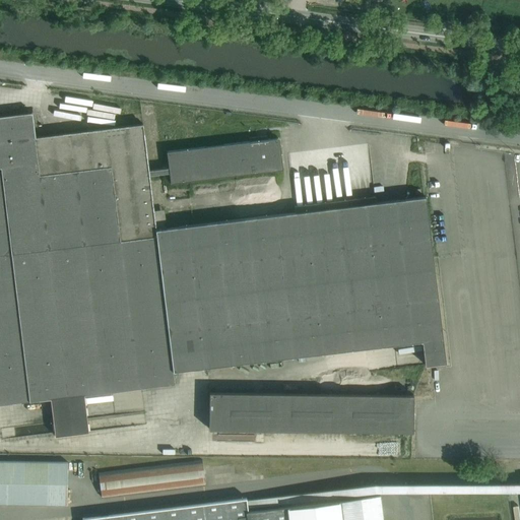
[(35,137),(31,113),(0,116),(0,404),(51,398),(55,436),(88,432),(84,394),(175,383),(173,371),(421,340),(425,365),(446,362),(426,196),(376,202),(375,196),(295,206),(295,212),(155,229),(149,175),(170,173),(169,168),(148,170),(143,124),(35,137)]
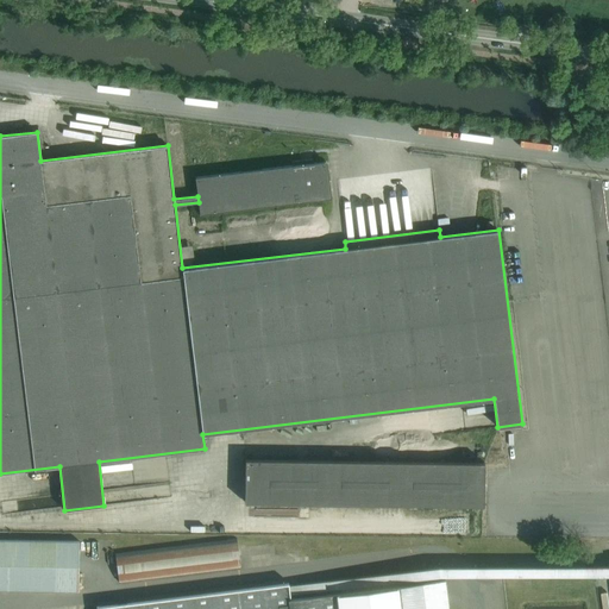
[(198,196),(199,202),(200,214),(331,198),(327,161),(195,177),(198,196)]
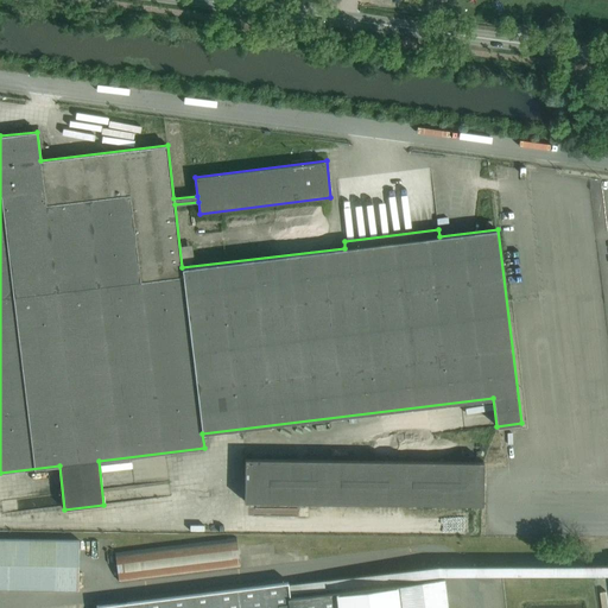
[(531,428),(511,429),(511,443),(532,443),(531,428)]
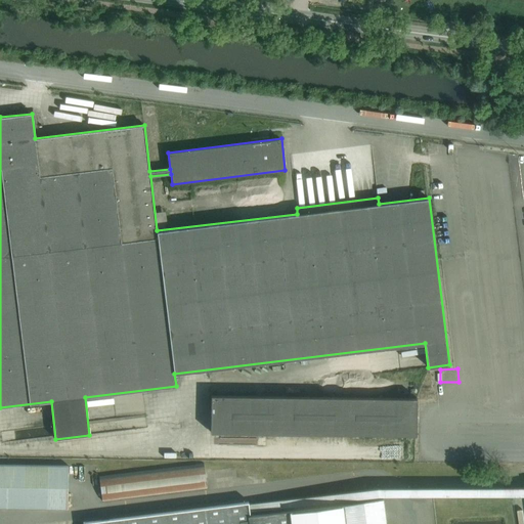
[(212,395),(211,431),(416,434),(416,398),(212,395)]
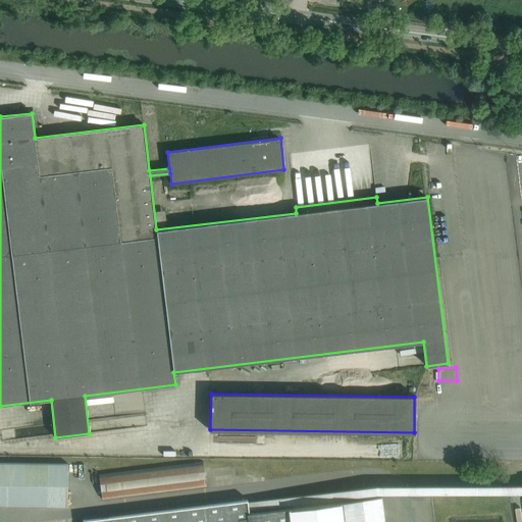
[(0,462),(0,505),(67,506),(68,464),(0,462)]
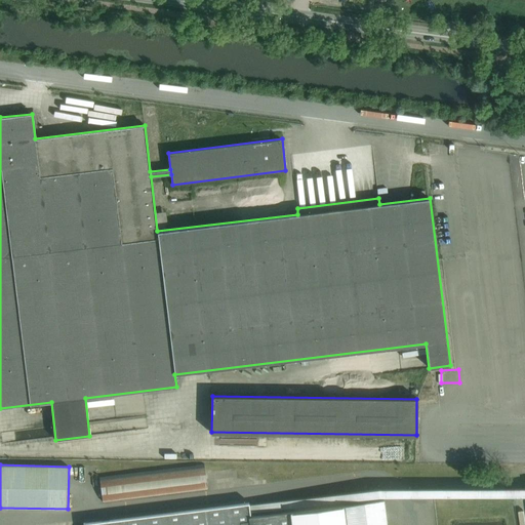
[(524,487),(377,487),(248,503),(249,512),(378,495),(524,495),(524,487)]
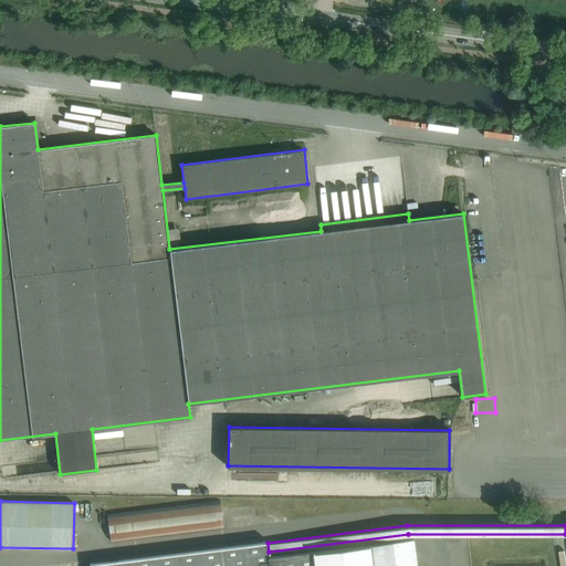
[(416,565),(412,537),(270,555),(269,552),(268,543),(266,541),(90,564),(88,565),(416,565)]
